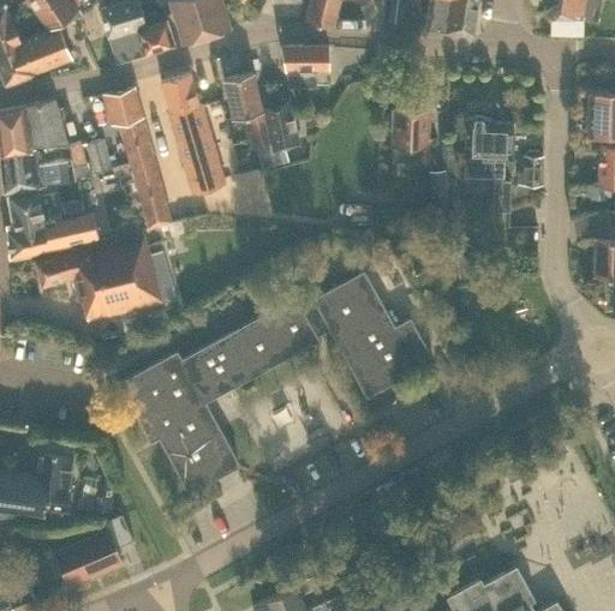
[(82,17),(79,11),(71,0),(27,0),(28,0),(19,6),(30,24),(40,17),(49,30),(63,23),(65,27),(82,17)]
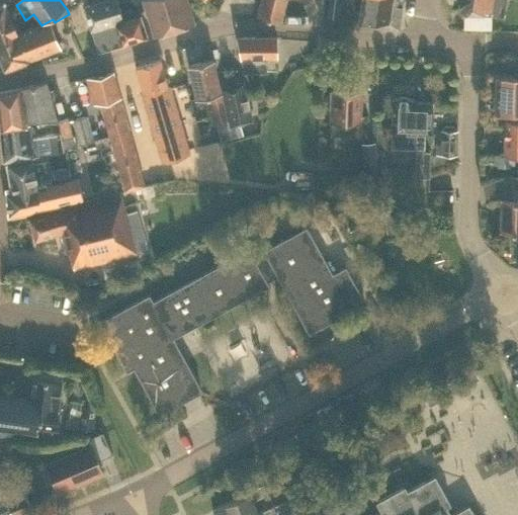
[(111,0),(84,9),(98,55),(119,49),(121,48),(114,27),(114,26),(137,19),(139,19),(141,18),(138,9),(135,10),(132,11),(121,14),(116,0),(111,0)]
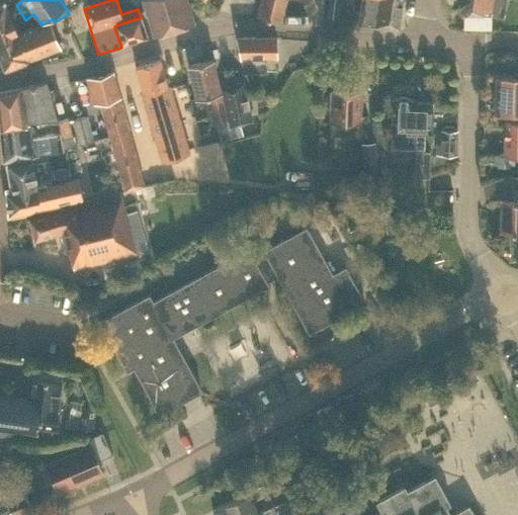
[(174,30),(164,0),(147,0),(143,1),(154,37),(174,30)]
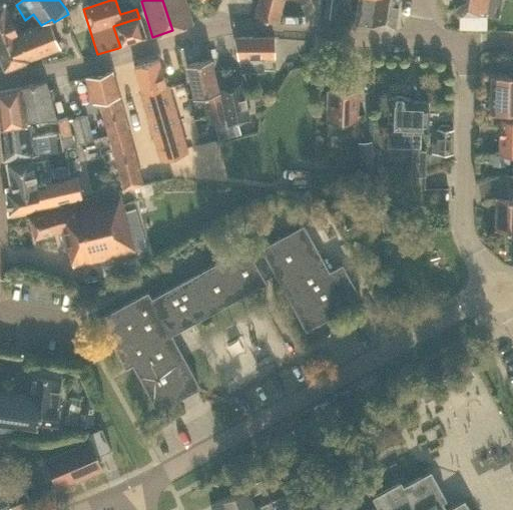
[(184,0),(162,0),(172,30),(192,24),(184,0)]
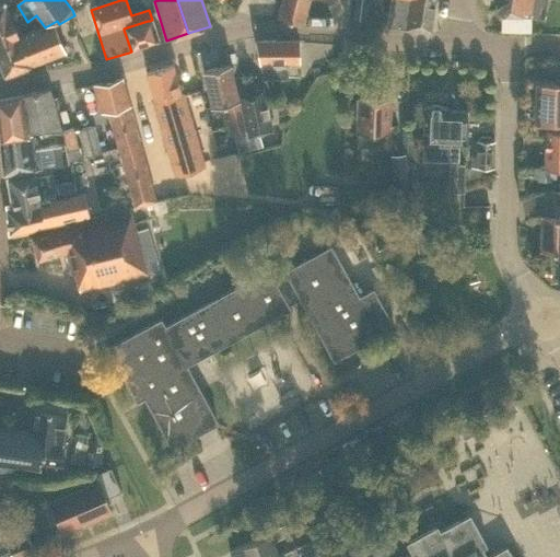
[(310,0),(282,0),(278,19),(303,25),(310,0)]
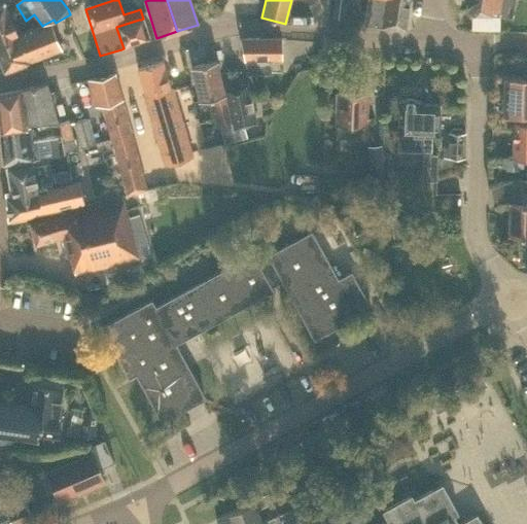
[(347,0),(335,0),(332,20),(344,22),(347,0)]
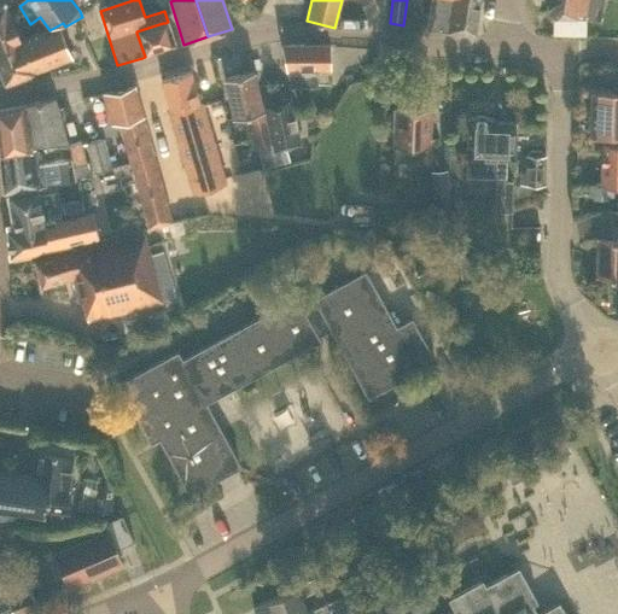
[(549,0),(548,11),(547,12),(553,19),(554,18),(576,19),(577,17),(587,19),(587,21),(601,23),(605,0),(549,0)]
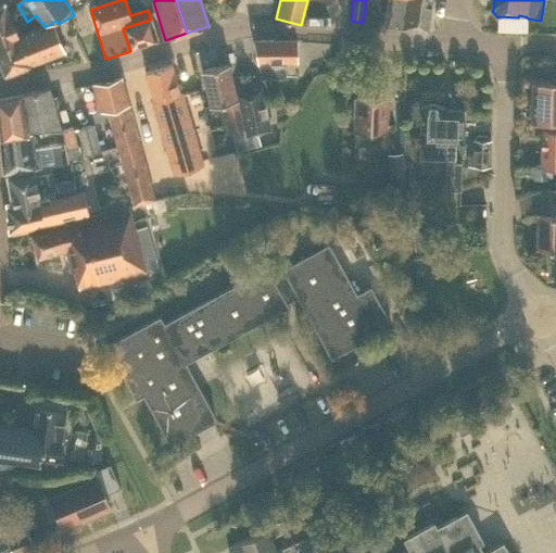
[(428,34),(432,7),(388,1),(383,28),(428,34)]
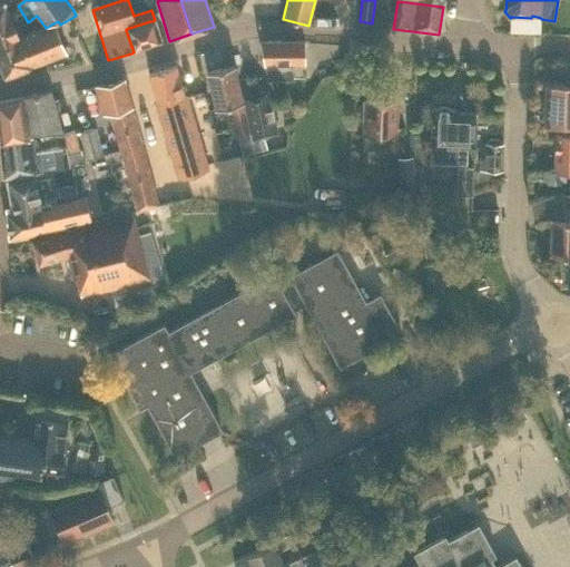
[(23,49),(32,46),(32,48),(36,47),(36,46),(60,37),(55,25),(20,40),(6,5),(0,9),(0,52),(22,45),(23,49)]
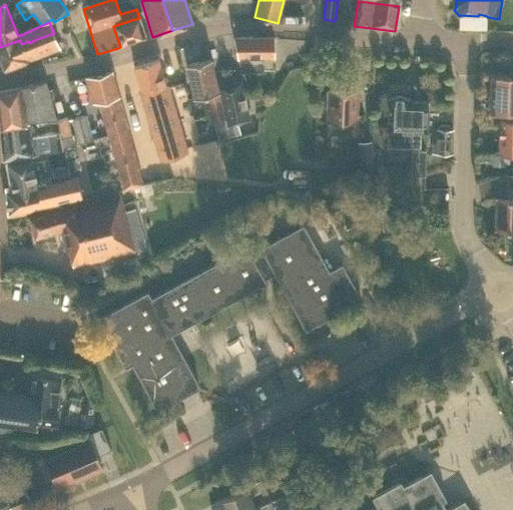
[(135,20),(113,27),(120,47),(142,40),(135,20)]
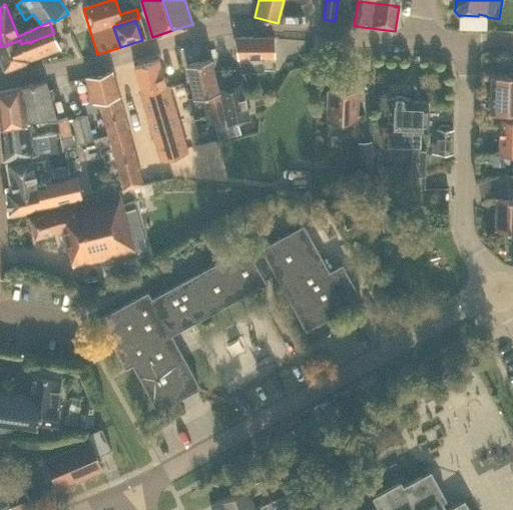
[(29,43),(29,41),(21,44),(20,40),(0,47),(0,60),(5,71),(60,50),(54,33),(32,41),(32,42),(29,43)]
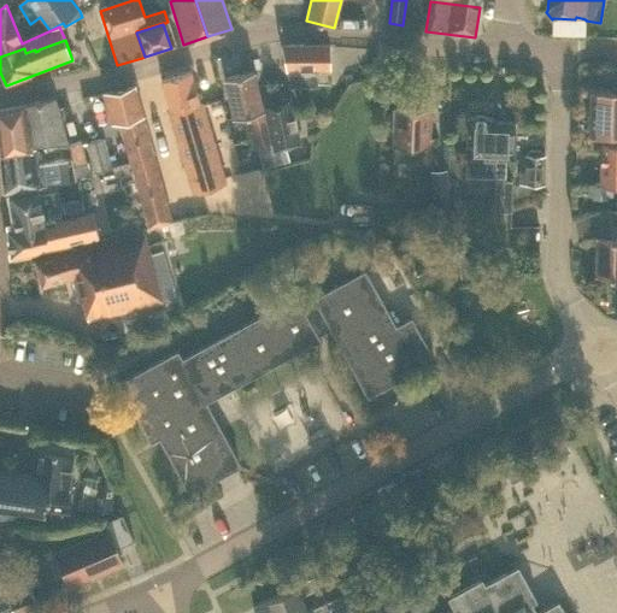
[(293,89),(318,87),(317,71),(330,70),(330,48),(282,48),(287,72),(288,72),(293,89)]
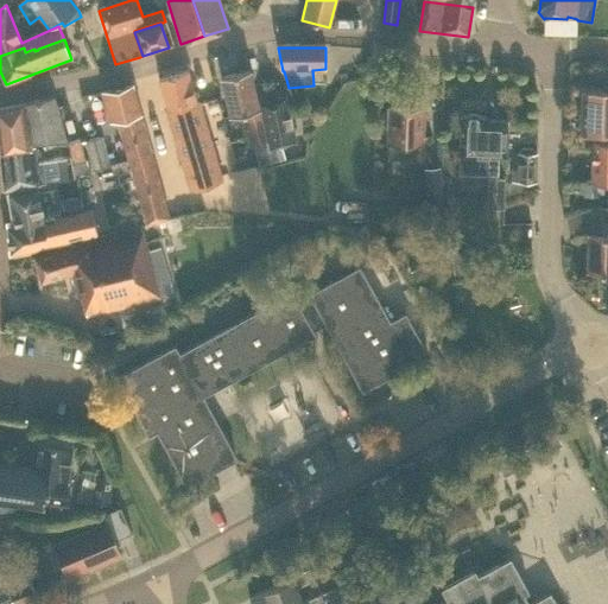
[(188,72),(159,81),(168,110),(165,110),(190,191),(222,182),(198,102),(197,103),(188,72)]
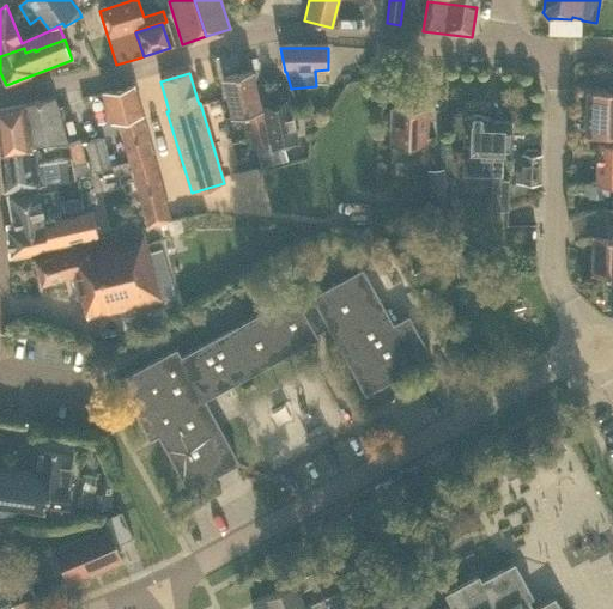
[(223,80),(232,120),(248,115),(256,147),(261,169),(274,165),(253,73),(223,80)]
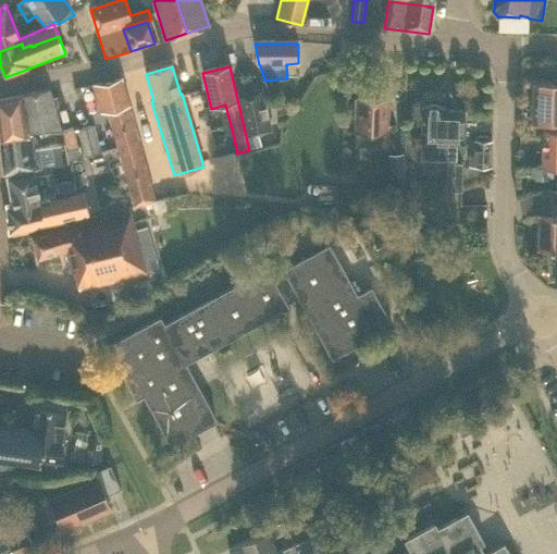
[(102,113),(108,112),(128,106),(122,79),(95,86),(102,113)]
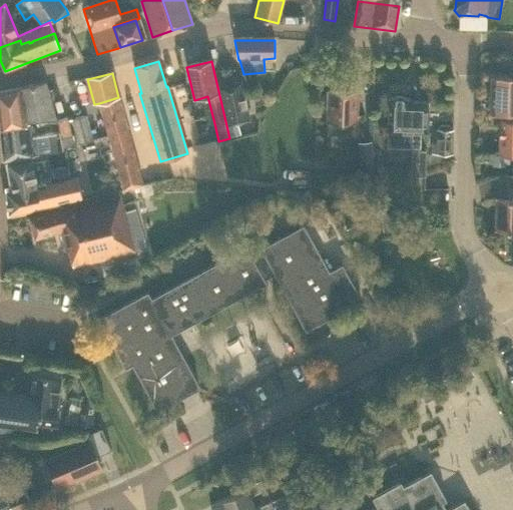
[(501,121),(500,156),(512,156),(512,79),(491,79),(490,114),(502,114),(501,121)]
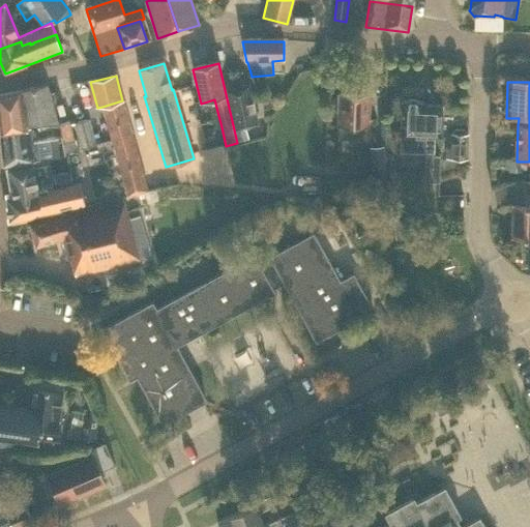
[(48,87),(21,92),(28,126),(35,124),(36,130),(39,129),(39,130),(59,126),(49,87),(48,87)]
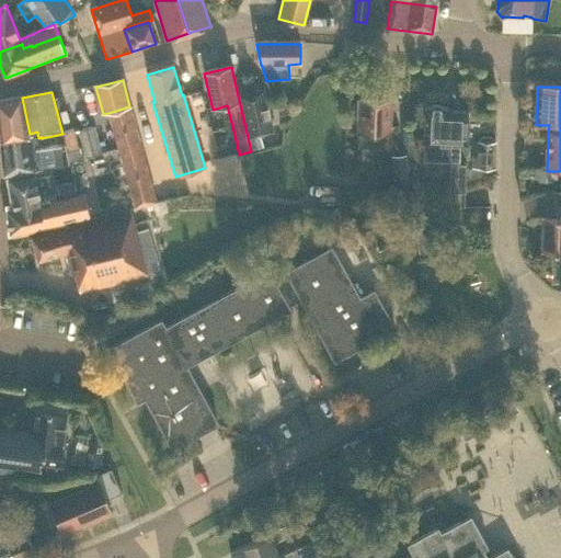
[(240,98),(253,151),(263,148),(261,139),(259,136),(273,132),(264,92),(240,98)]
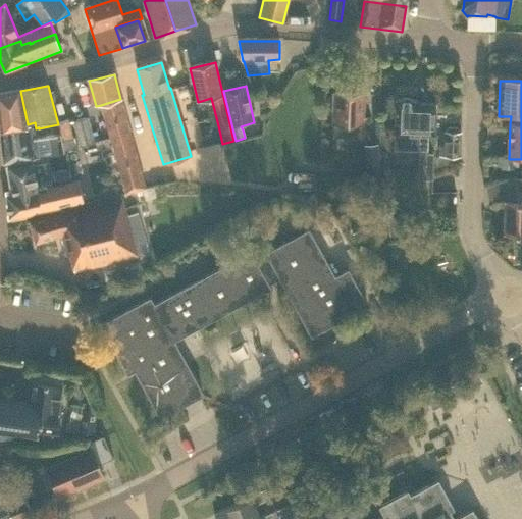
[(19,92),(0,95),(0,122),(1,133),(4,164),(7,164),(36,159),(40,158),(38,145),(37,141),(32,141),(31,136),(31,134),(30,128),(27,130),(19,92)]
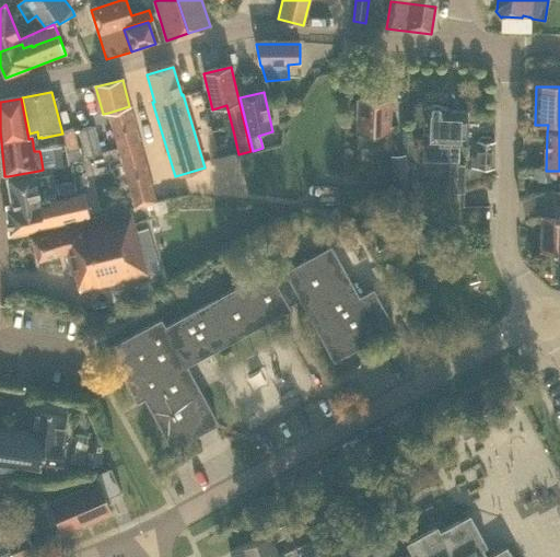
[(388,101),(360,100),(359,147),(392,148),(393,128),(388,128),(388,101)]
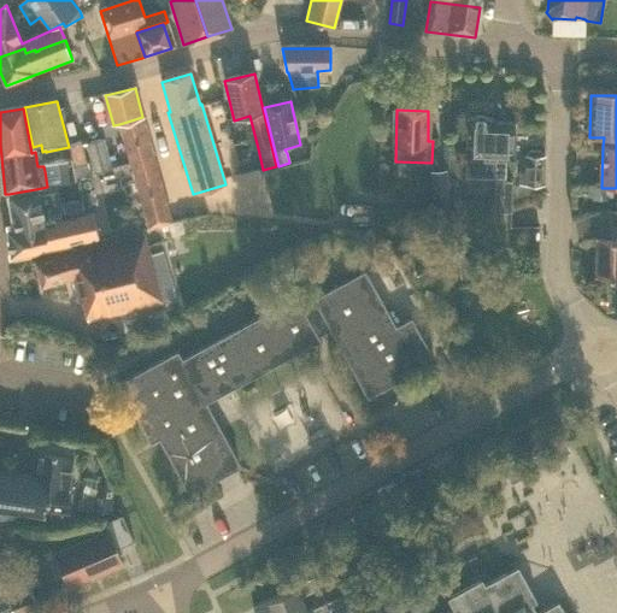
[(493,121),(469,119),(468,159),(468,178),(505,178),(506,160),(513,160),(515,124),(493,123),(493,121)]
